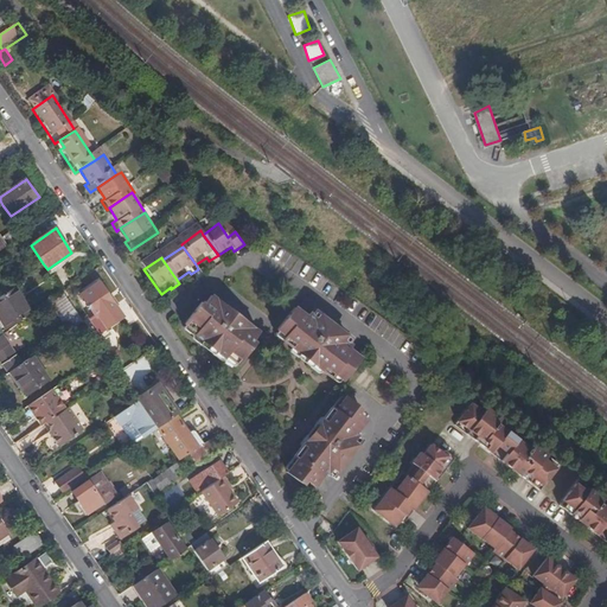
[(89,288),(81,294),(96,315),(90,320),(98,332),(122,317),(102,285),(100,282),(89,288)]
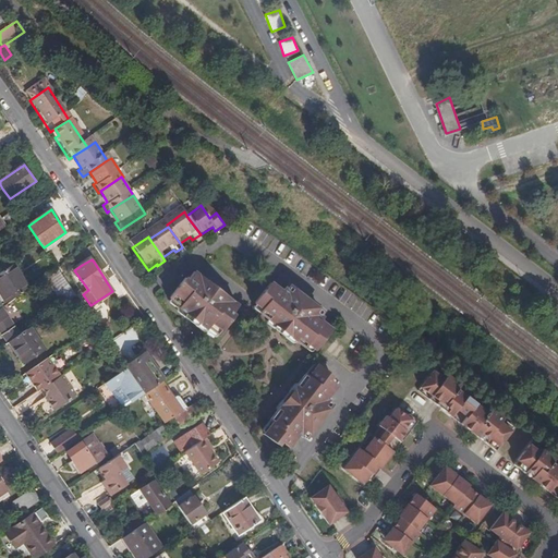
[(14,264),(0,271),(0,289),(8,301),(28,286),(14,264)]
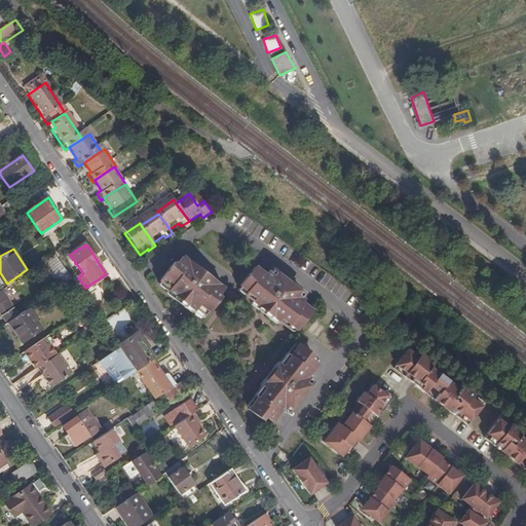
[(54,253),(43,260),(62,286),(63,285),(72,278),(54,253)]
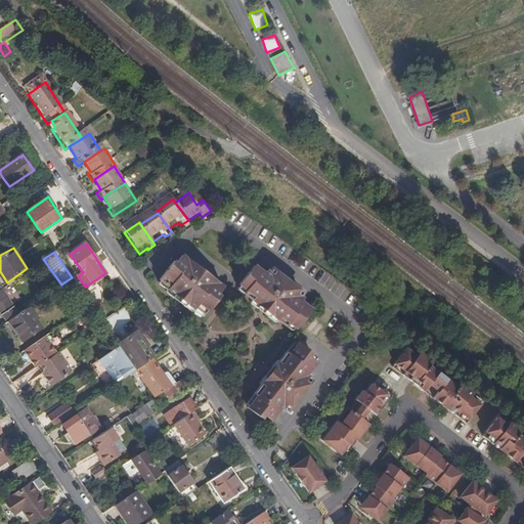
[(204,272),(186,258),(179,266),(177,265),(163,282),(172,290),(170,293),(194,313),(197,311),(206,318),(222,299),(221,297),(226,291),(209,276),(207,279),(202,274),(204,272)]
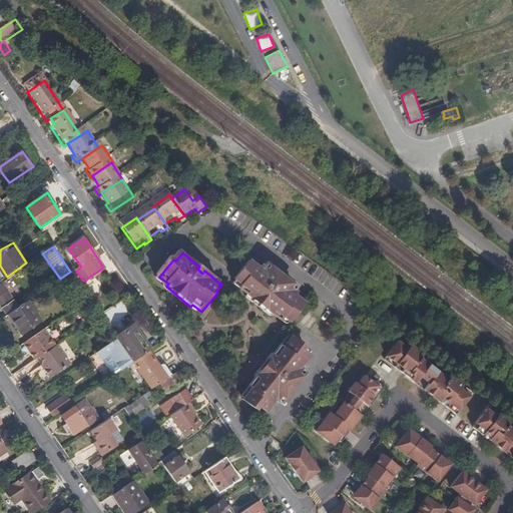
[(290,286),(290,285),(286,281),(284,284),(280,281),(282,279),(272,271),(270,273),(265,269),(262,273),(250,265),(236,282),(243,288),(240,292),(282,325),(285,321),(292,326),(306,309),(305,308),(295,300),(299,296),(296,294),(292,291),(294,289),(290,286)]
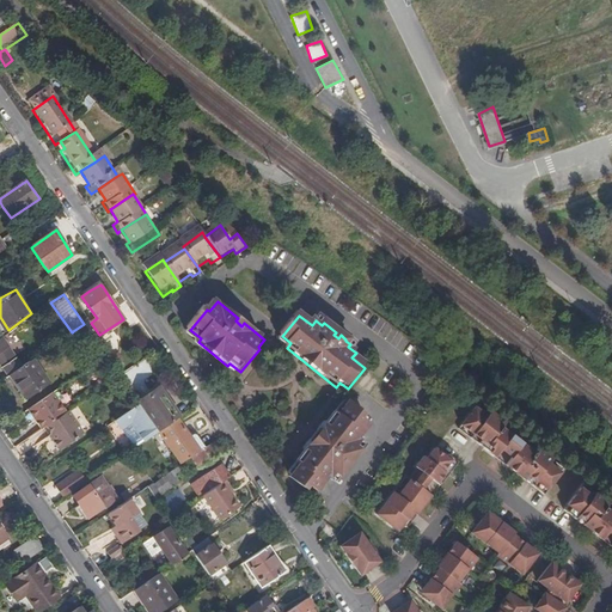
[(84,324),(73,331),(78,338),(89,331),(86,328),(84,324)]
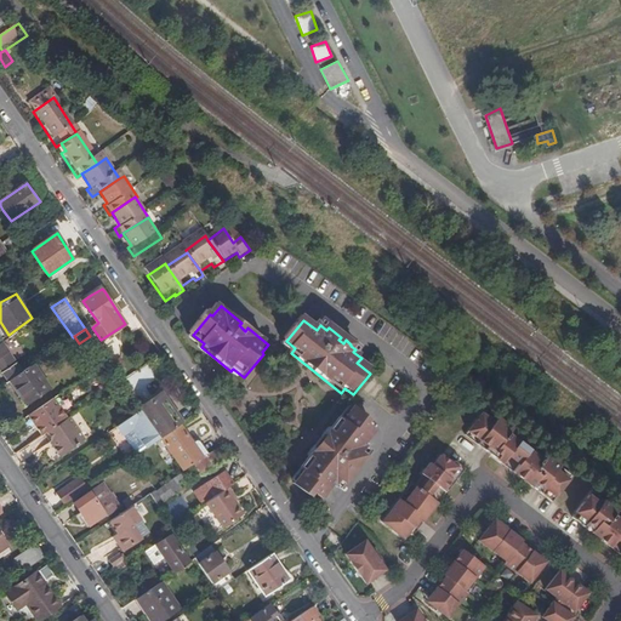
[(7,343),(5,339),(0,341),(0,369),(9,381),(10,380),(22,371),(4,345),(7,343)]
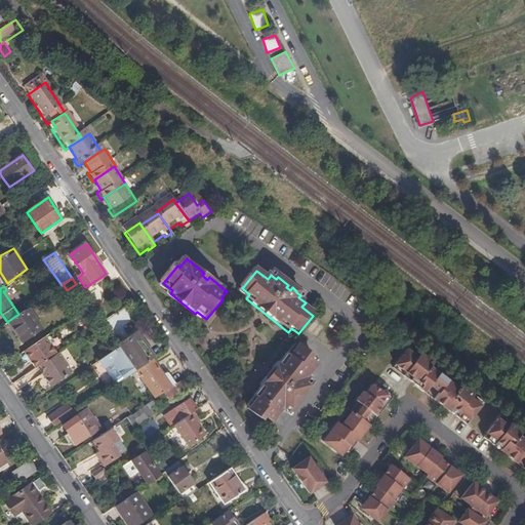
[(43,328),(29,308),(18,314),(8,321),(23,342),(43,328)]
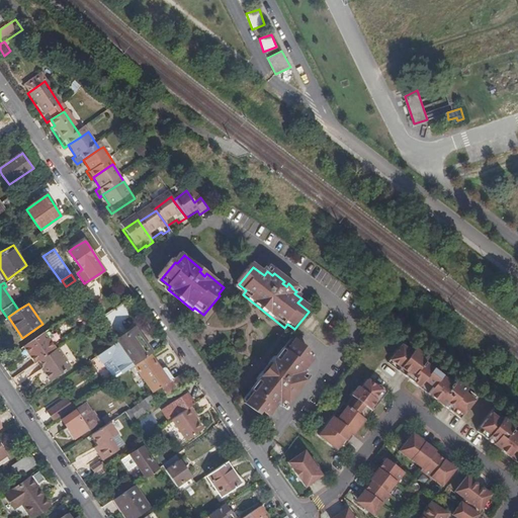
[(371,322),(359,337),(368,344),(380,329),(371,322)]
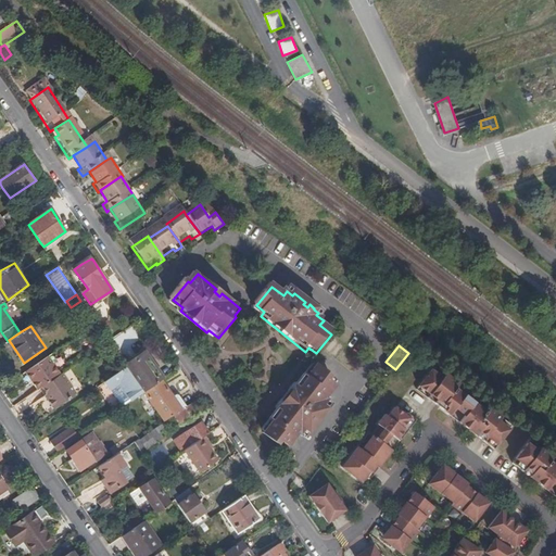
[(144,354),(126,366),(144,392),(162,380),(144,354)]
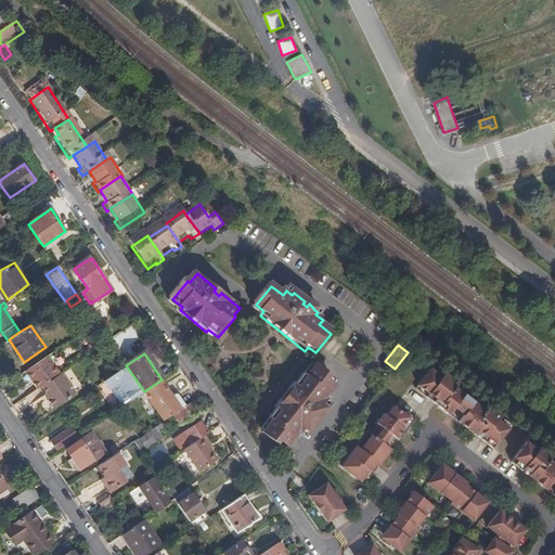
[(31,382),(37,389),(41,386),(60,374),(49,360),(47,356),(24,371),(27,374),(28,373),(30,376),(29,378),(31,382)]
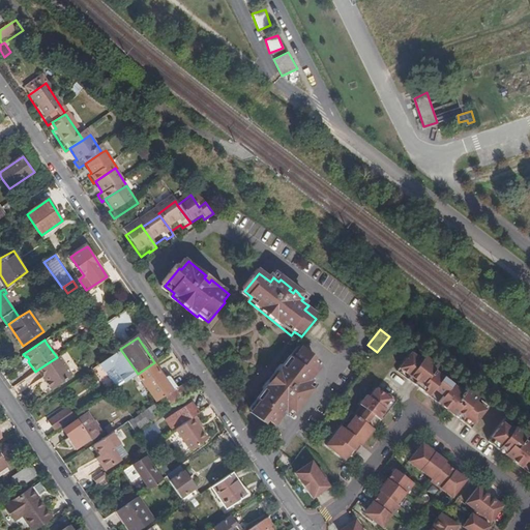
[(114,366),(125,382),(138,374),(120,349),(109,357),(99,363),(106,373),(111,369),(114,366)]
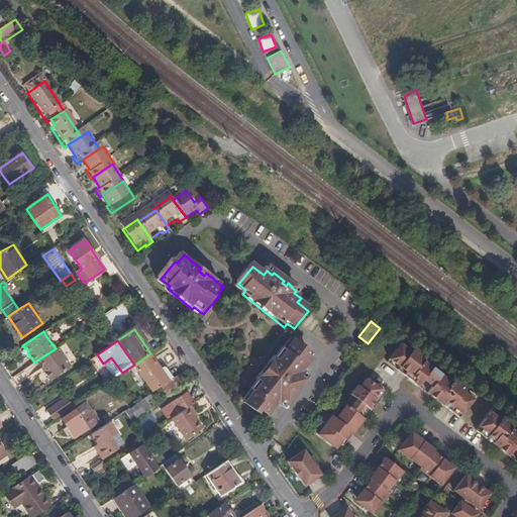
[(403,341),(386,364),(417,387),(420,383),(423,386),(424,386),(424,387),(425,388),(424,390),(424,391),(425,392),(426,393),(425,394),(458,418),(475,396),(442,372),(442,373),(433,366),(434,365),(403,341)]
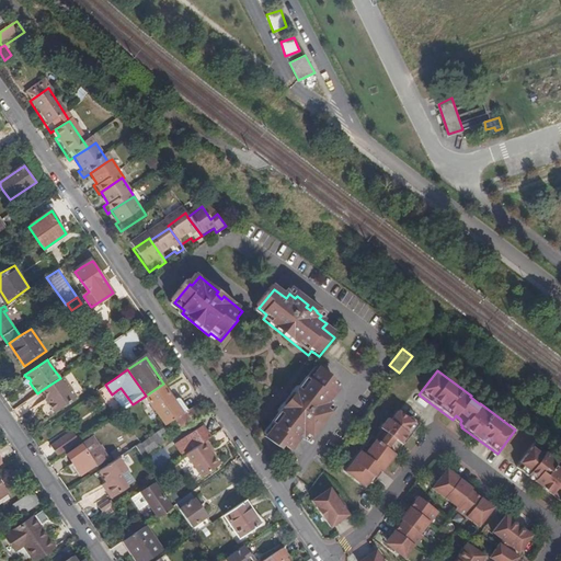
[(320,371),(310,384),(307,380),(298,391),(300,392),(282,414),(272,425),(275,428),(265,441),(277,450),(281,447),(288,453),(297,442),(299,444),(305,437),(308,441),(316,432),(312,430),(319,422),(321,423),(329,413),(328,413),(325,411),(331,404),(328,402),(336,390),(328,384),(330,380),(320,371)]
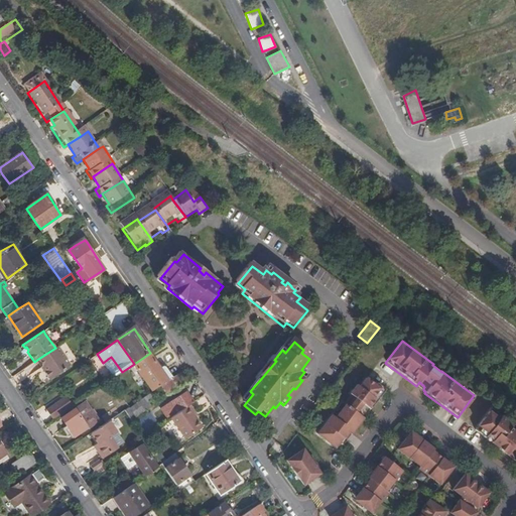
[(27,352),(25,348),(22,345),(20,347),(27,357),(29,355),(27,352)]
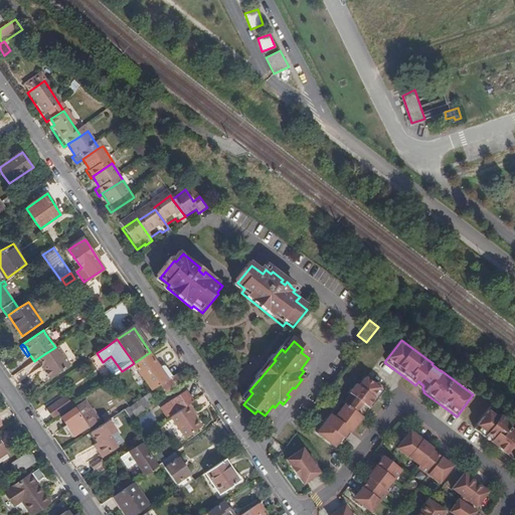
[(55,347),(38,358),(43,365),(45,368),(43,369),(49,378),(70,364),(57,345),(55,347)]
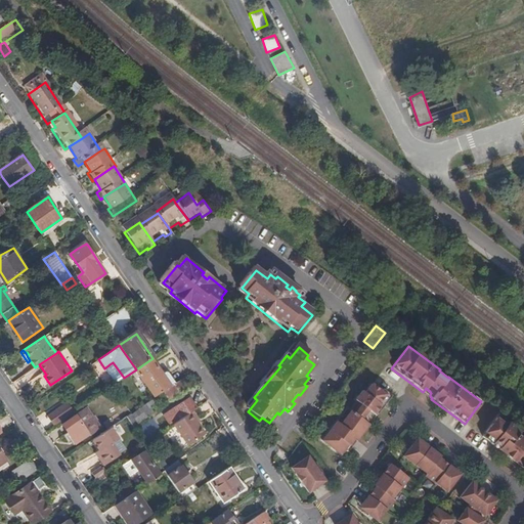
[(165,376),(153,358),(136,369),(156,397),(169,388),(175,384),(168,374),(165,376)]
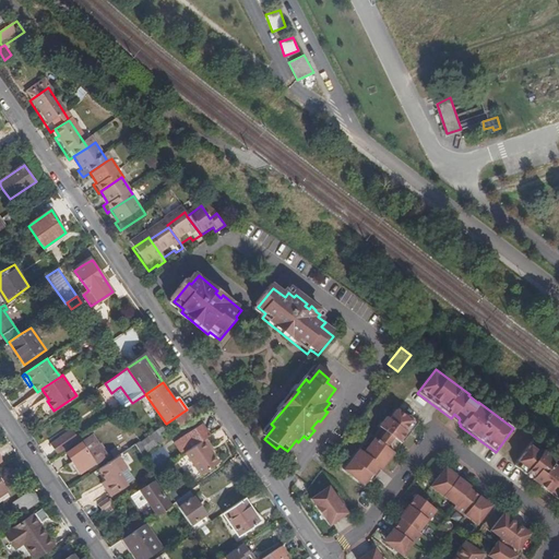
[(111,393),(123,409),(132,403),(120,387),(117,389),(111,393)]
